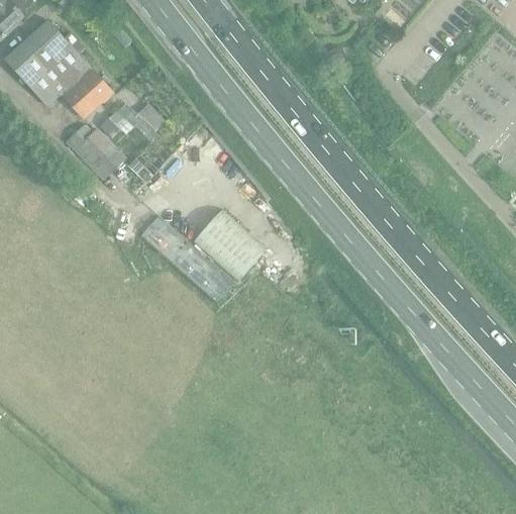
[(32,12),(26,6),(28,4),(28,0),(0,0),(0,39),(16,25),(15,23),(20,18),(23,20),(32,12)]
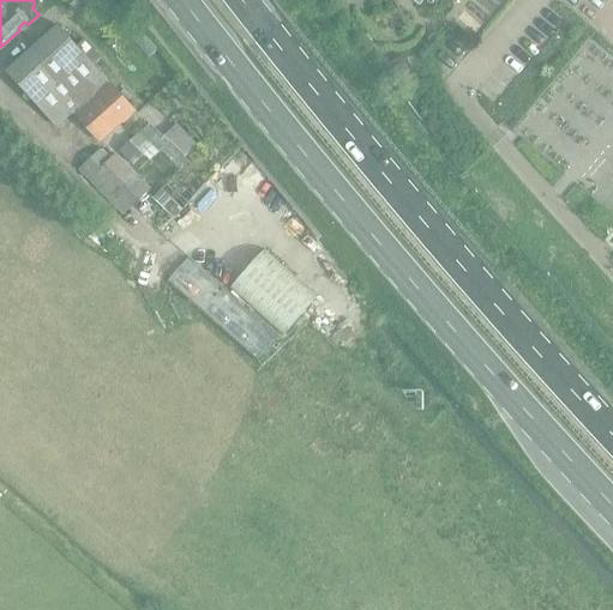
[(65,0),(77,12),(89,0),(65,0)]
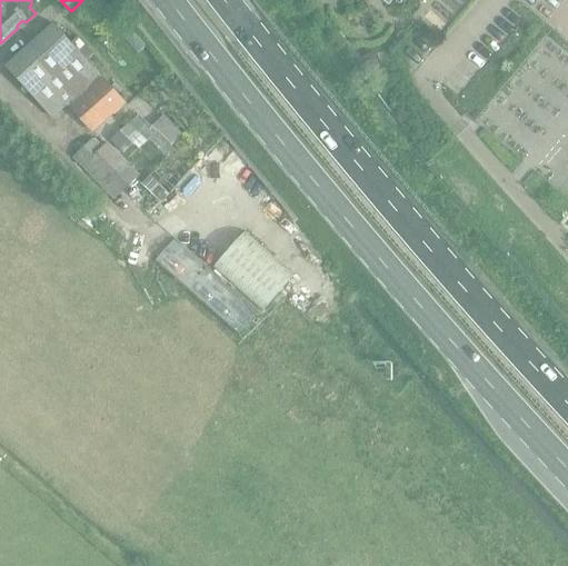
[(95,69),(82,55),(89,49),(77,36),(70,42),(52,22),(6,65),(51,116),(66,102),(80,119),(92,131),(126,102),(95,69)]
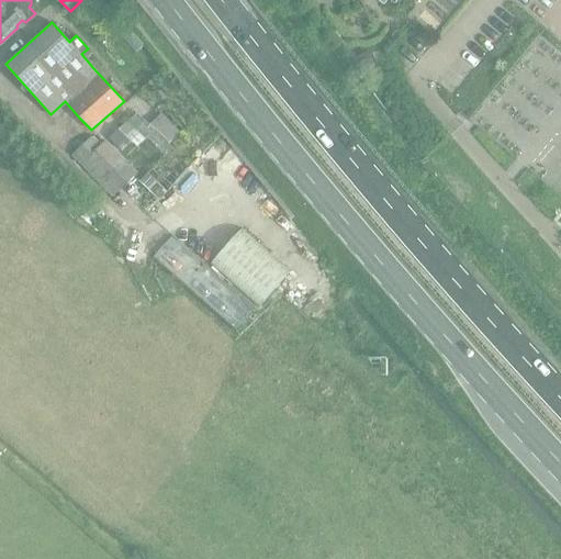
[(143,43),(127,28),(119,35),(134,52),(143,43)]
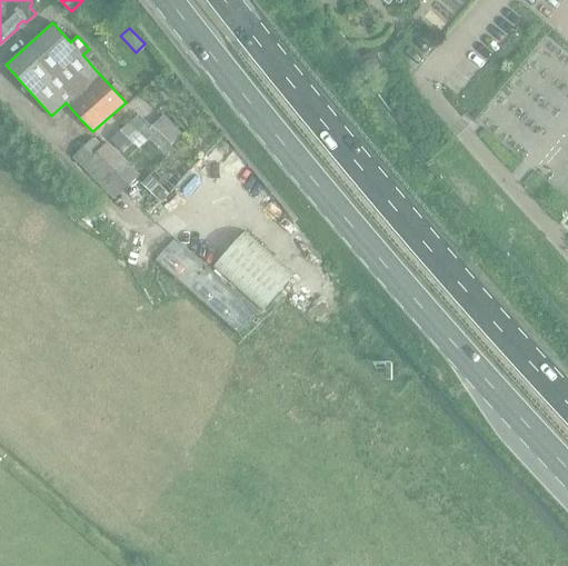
[(138,112),(129,121),(146,138),(163,155),(172,145),(170,142),(151,125),(138,112)]
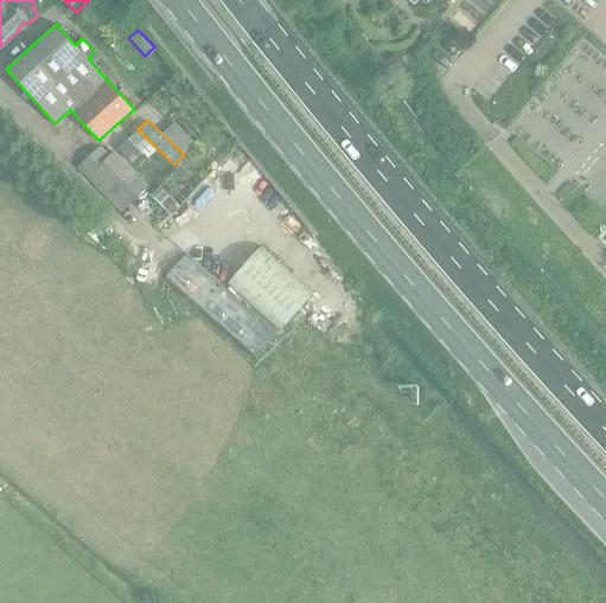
[(173,120),(161,133),(182,152),(193,139),(173,120)]
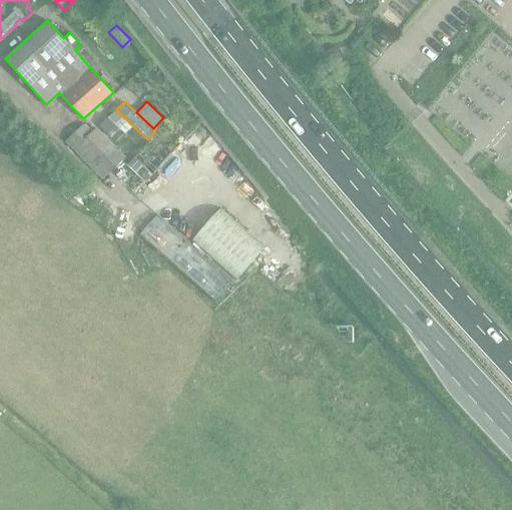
[(125,155),(96,126),(92,130),(84,122),(65,140),(101,176),(125,155)]
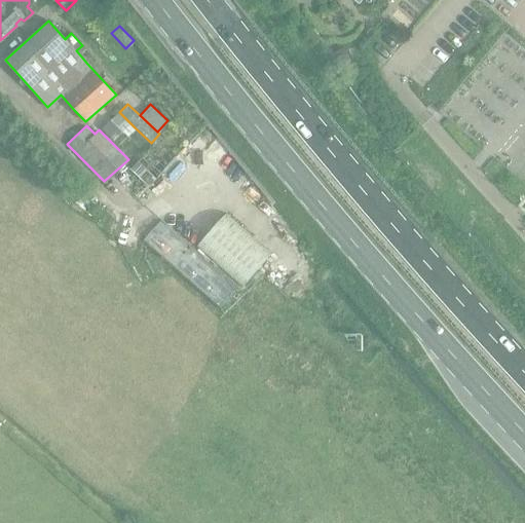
[(226,212),(195,246),(240,286),(270,252),(226,212)]
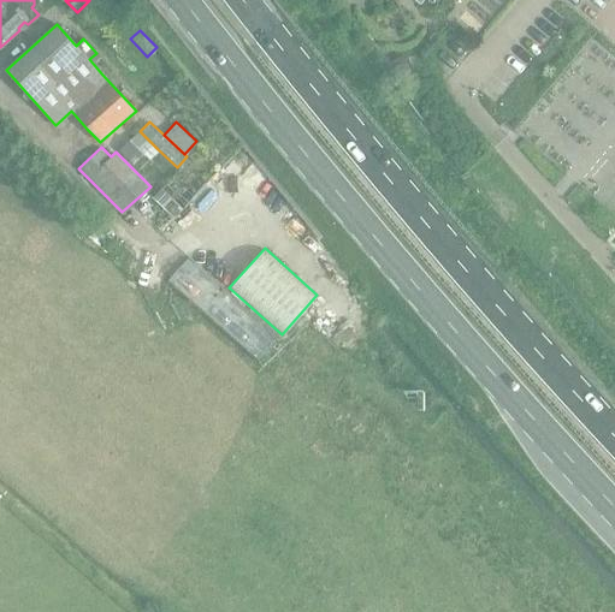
[(258,361),(278,338),(219,286),(187,257),(167,280),(258,361)]
